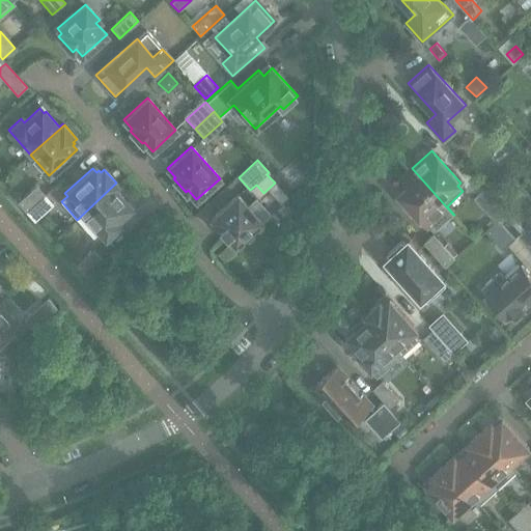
[(453,215),(412,168),(411,169),(418,177),(398,195),(428,227),(430,225),(436,231),(453,215)]
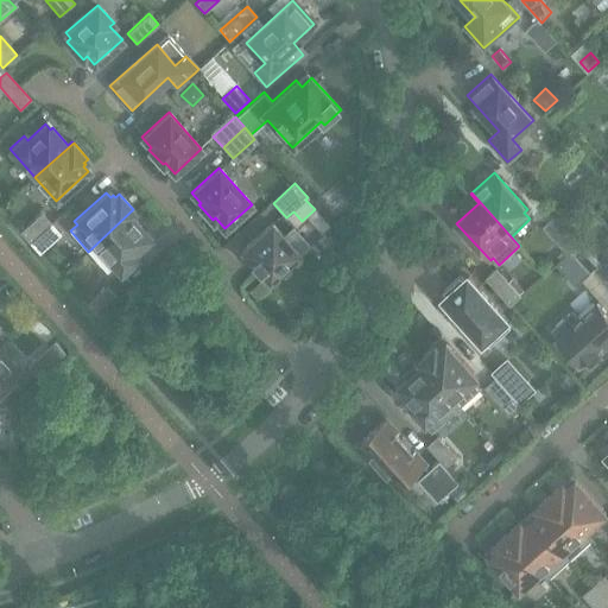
[(132,255),(149,240),(144,234),(146,233),(131,215),(134,211),(133,209),(88,252),(107,272),(114,266),(120,272),(135,259),(132,255)]
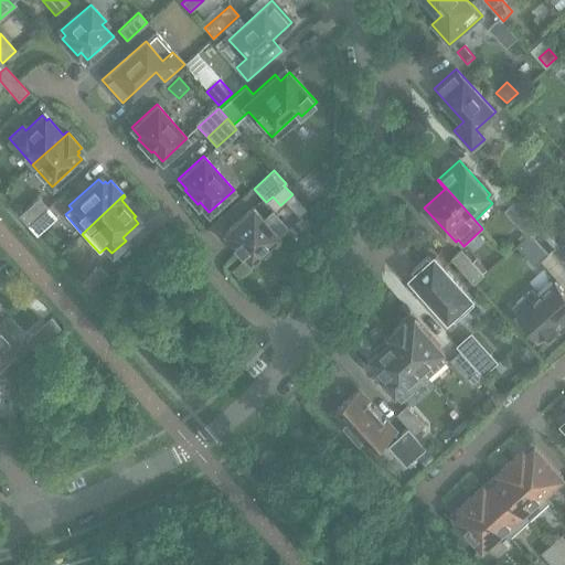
[(28,225),(48,208),(39,196),(18,215),(28,225)]
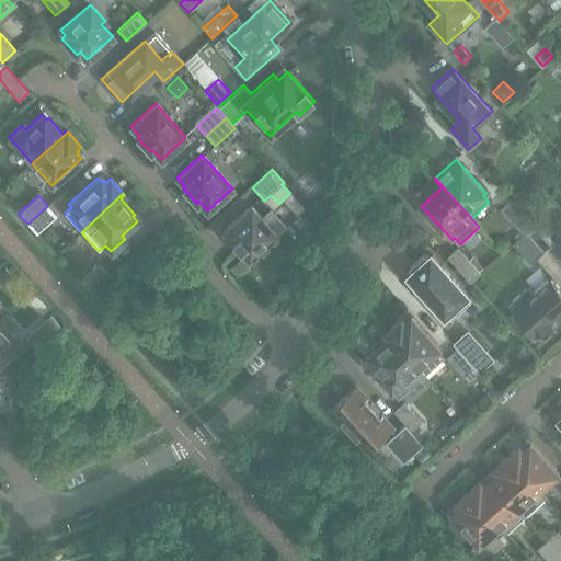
[(535,225),(519,207),(512,199),(501,209),(524,235),(527,232),(535,225)]
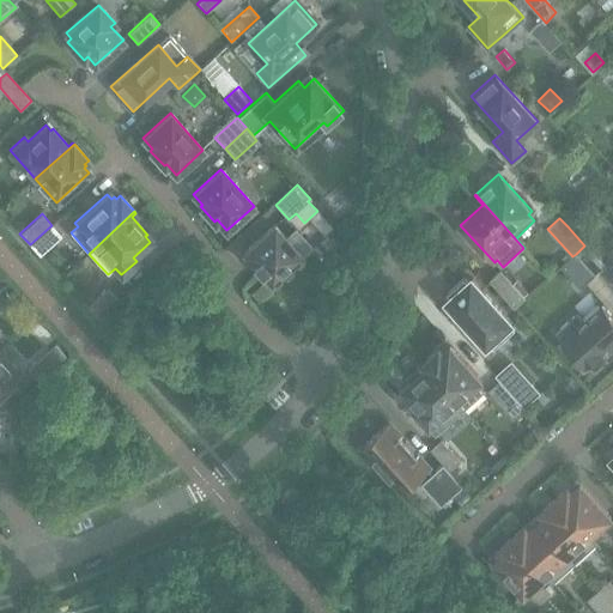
[(40,255),(61,236),(52,225),(30,244),(40,255)]
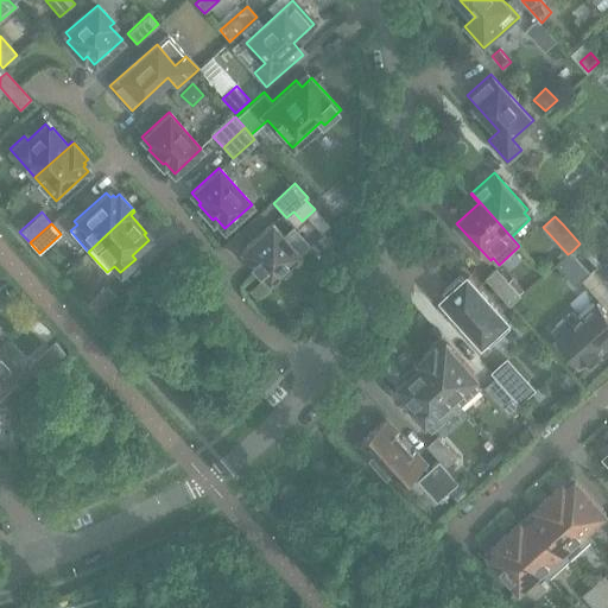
[(268,280),(303,249),(290,234),(285,238),(272,223),(241,251),(251,261),(251,263),(258,271),(259,270),(268,280)]
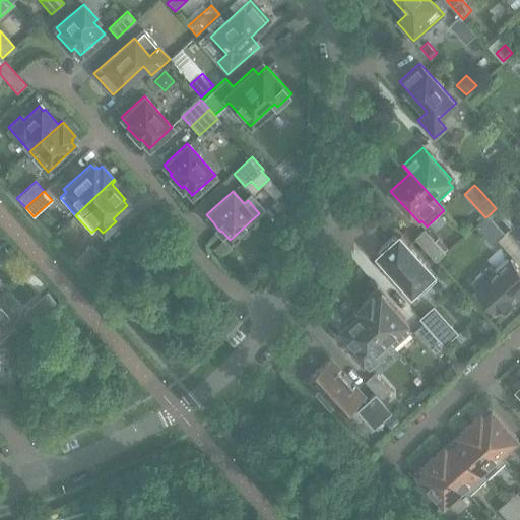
[(515,224),(498,206),(496,208),(489,215),(505,234),(515,224)]
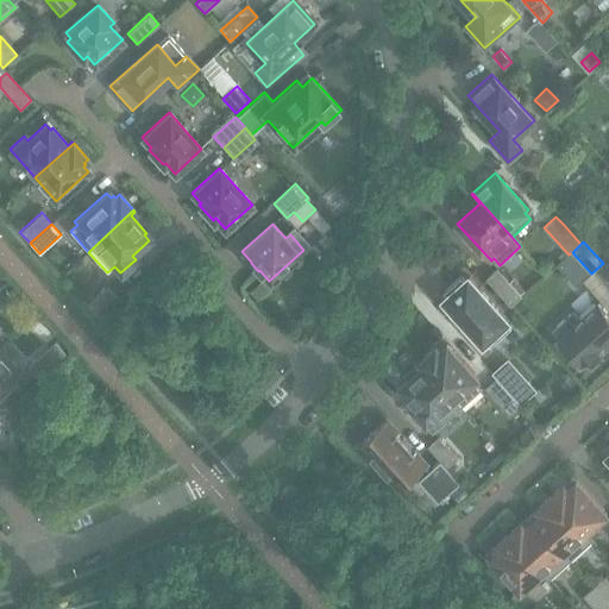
[(591,274),(572,252),(569,255),(558,264),(578,286),(591,274)]
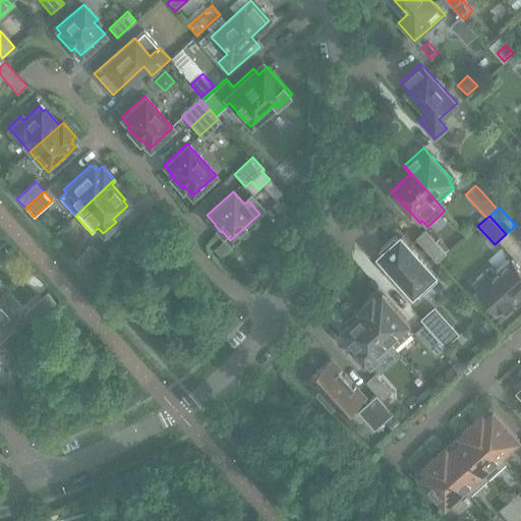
[(446,253),(425,230),(416,238),(437,262),(446,253)]
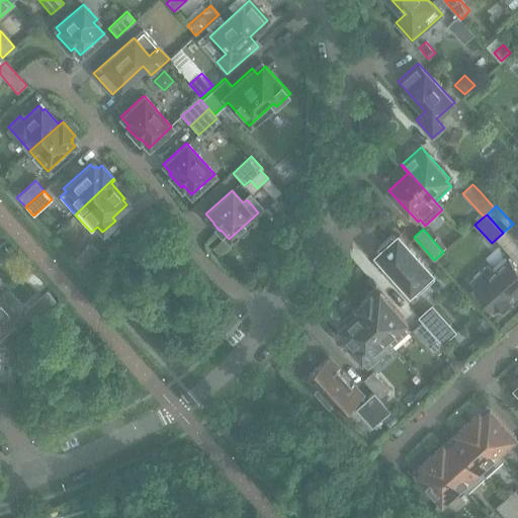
[(432,272),(399,235),(396,238),(393,234),(377,248),(380,252),(377,254),(411,291),(432,272)]
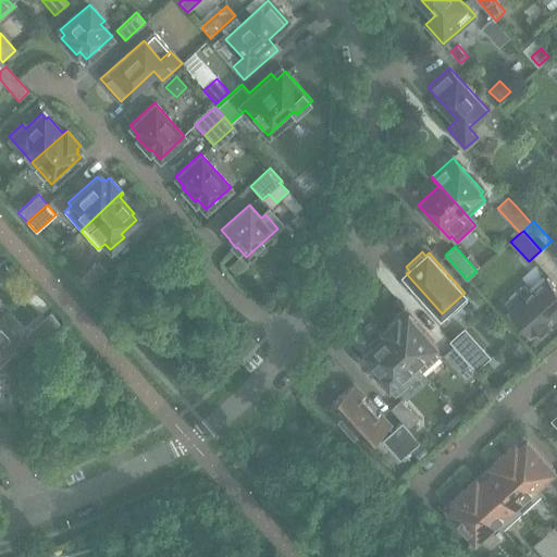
[(87,289),(107,271),(98,261),(77,279),(87,289)]
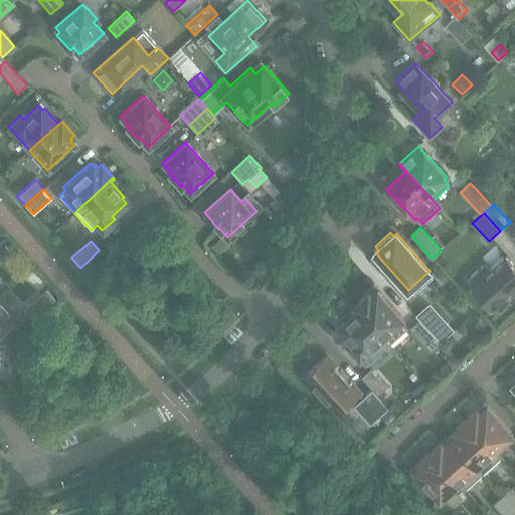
[(492,309),(514,287),(514,265),(507,256),(492,270),(485,263),(467,279),(474,286),(472,288),(491,309),(491,308),(492,309)]
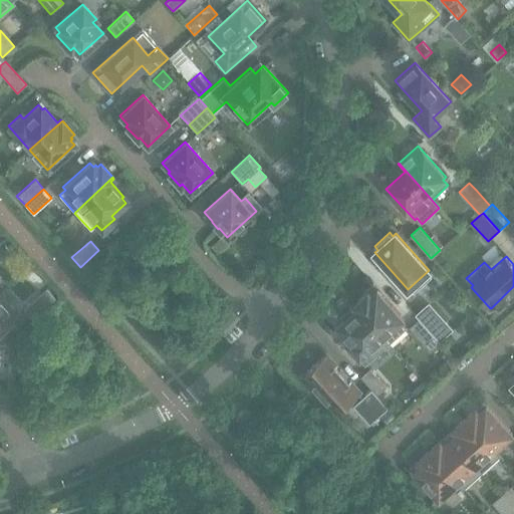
[(31,318),(53,299),(54,298),(46,289),(23,309),(31,318)]
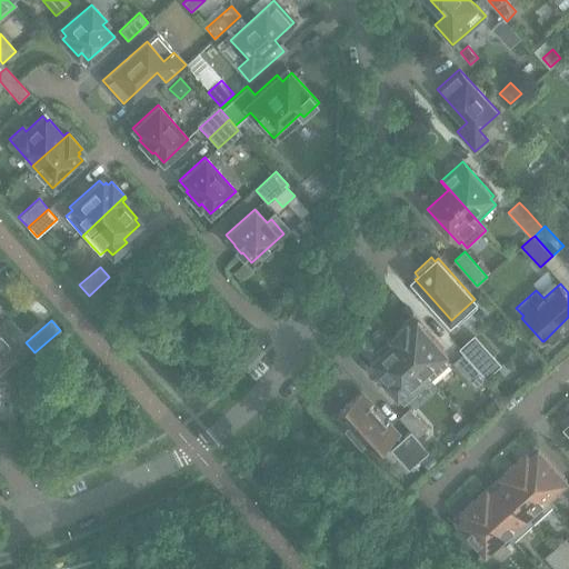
[(408,323),(392,338),(396,341),(431,380),(450,363),(443,357),(447,353),(420,323),(416,328),(413,326),(411,327),(408,323)]
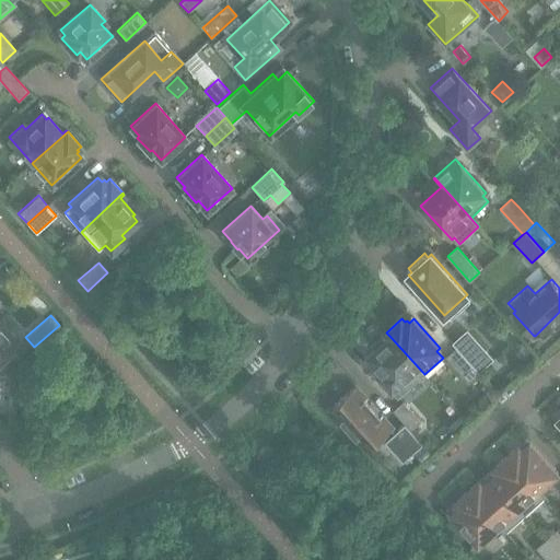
[(0,359),(18,345),(0,324),(0,359)]
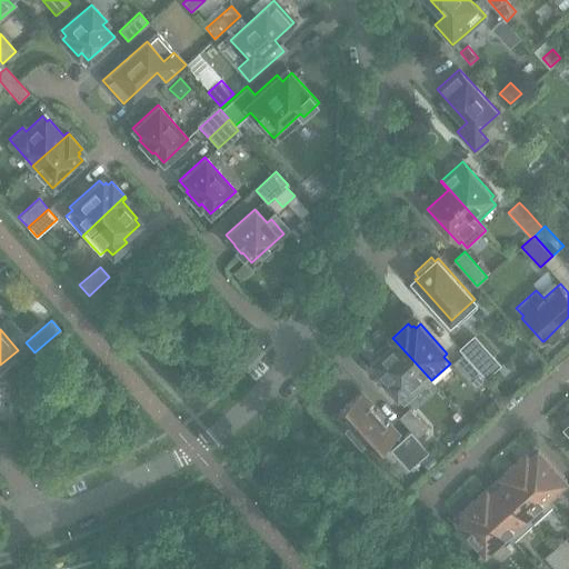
[(482,373),(496,361),(475,338),(461,350),(463,352),(482,373)]
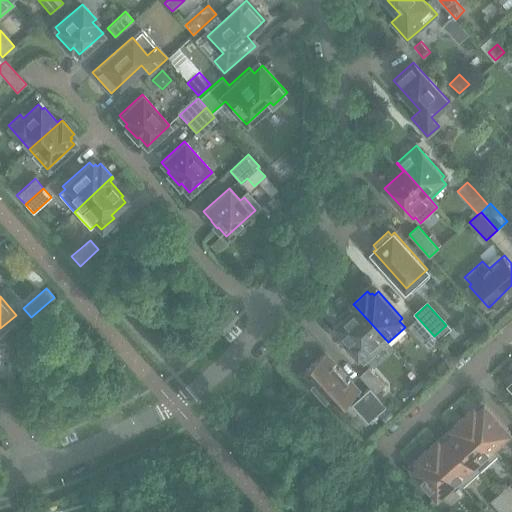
[(342,323),(338,327),(351,341),(348,344),(359,357),(365,363),(388,342),(356,307),(341,321),(342,323)]
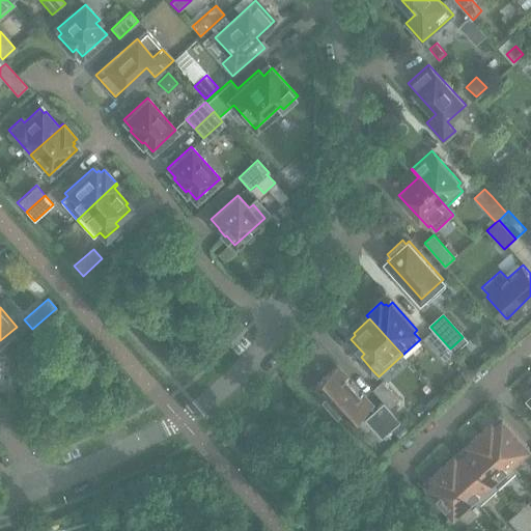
[(454,353),(450,348),(432,329),(423,338),(445,362),(454,353)]
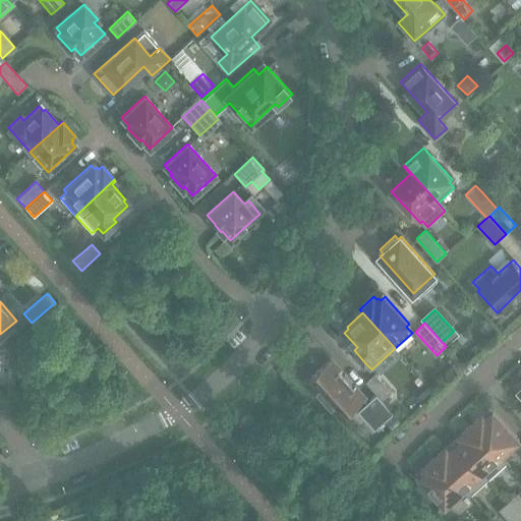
[(364,398),(330,359),(308,379),(322,394),(320,396),(328,404),(330,402),(343,417),(355,406),(358,410),(358,411),(374,429),(394,413),(383,400),(377,394),(365,404),(362,400),(364,398)]
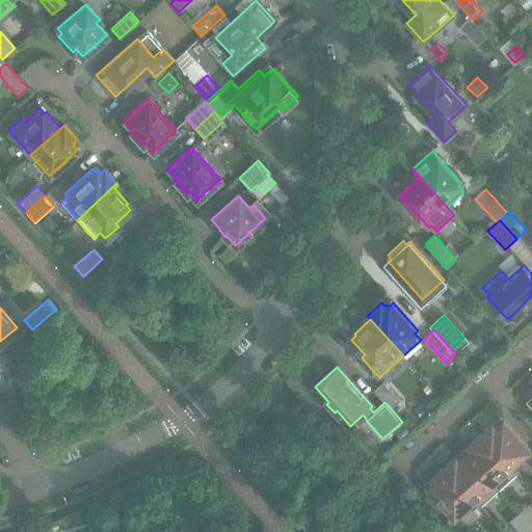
[(400,400),(383,381),(374,390),(384,402),(391,408),(400,400)]
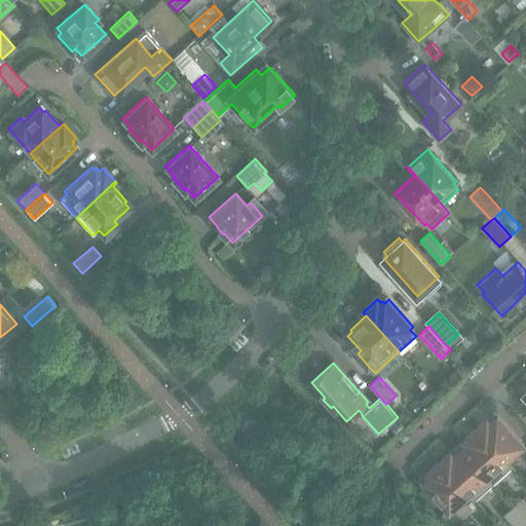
[(439,397),(430,387),(421,395),(429,404),(439,397)]
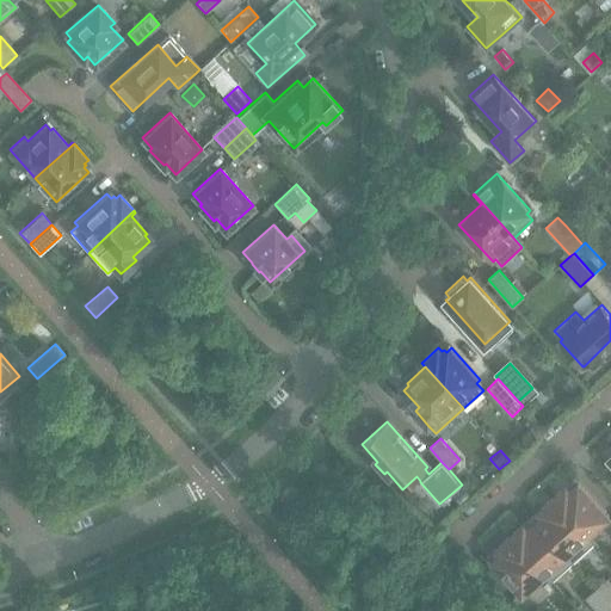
[(609,516),(579,482),(571,489),(567,486),(555,497),(588,534),(609,516)]
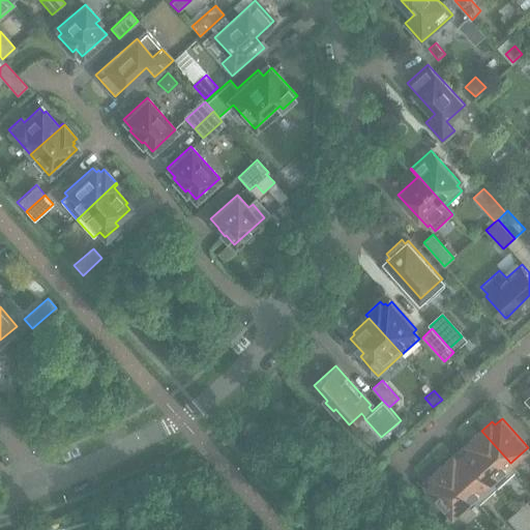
[(510,463),(481,431),(468,442),(471,445),(466,450),(497,486),(514,469),(510,464),(510,463)]
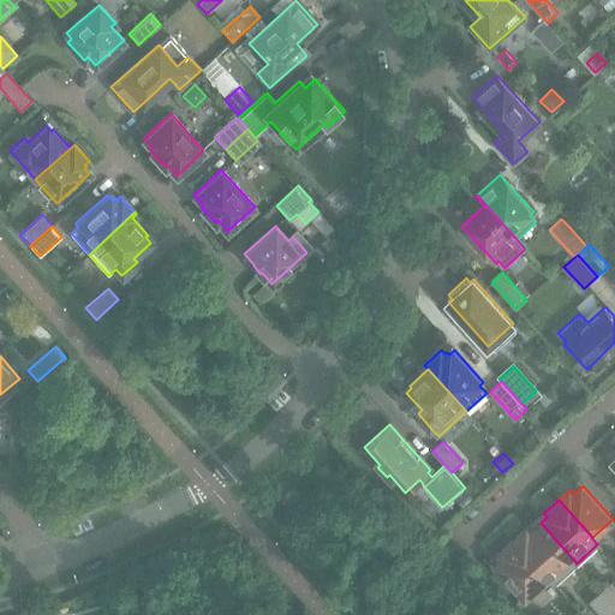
[(577,563),(541,523),(531,531),(527,527),(515,538),(556,581),(577,563)]
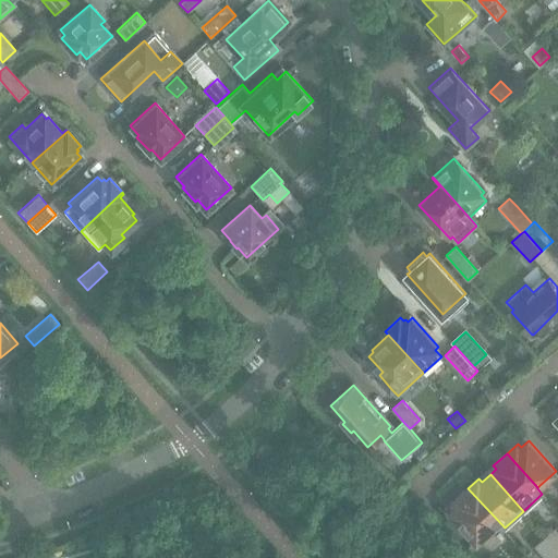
[(505,528),(468,488),(453,500),(457,504),(449,511),(477,542),(497,524),(502,530),(505,528)]
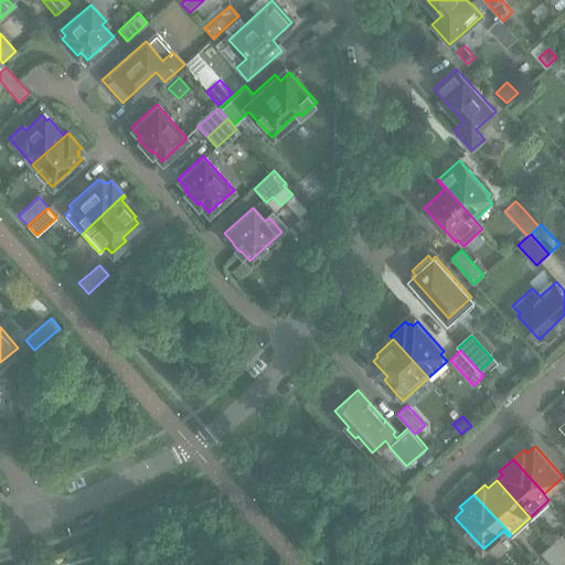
[(564,558),(564,534),(564,533),(552,544),(564,558)]
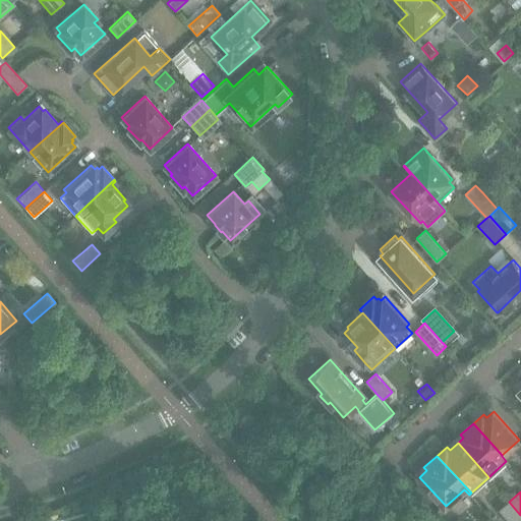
[(520,520),(520,515),(509,502),(501,509),(512,520),(520,520)]
